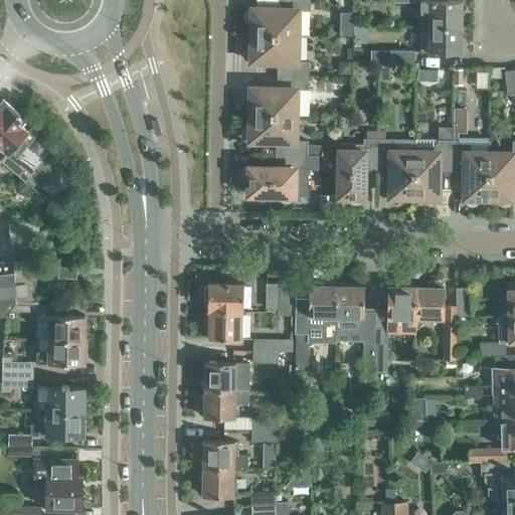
[(251,22),(251,34),(298,34),(298,10),(310,10),(310,0),(283,0),(283,8),(252,8),(248,8),(245,11),(244,15),(245,19),(248,21),(251,22)]
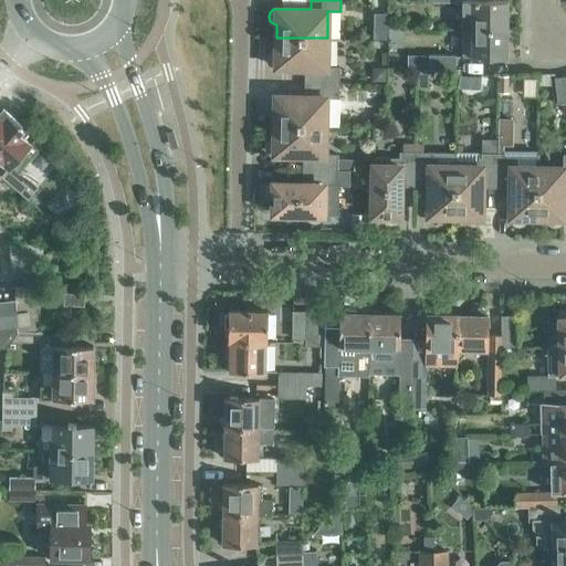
[(506,0),(461,0),(462,12),(462,28),(506,29),(506,0)]
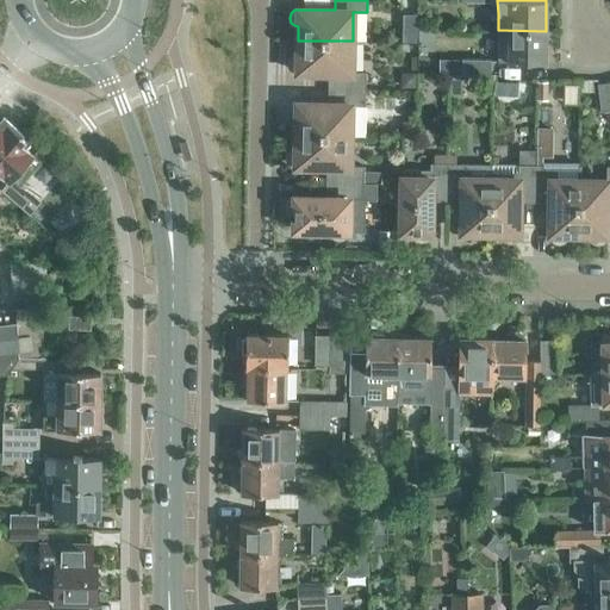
[(400,24),(400,42),(417,42),(417,24),(400,24)]
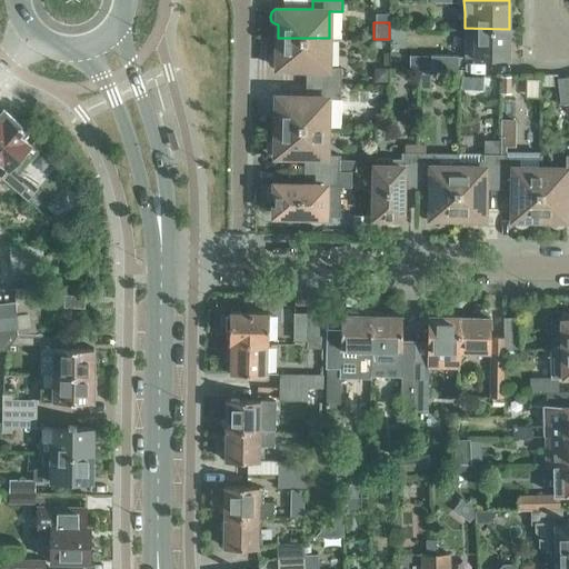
[(509,29),(465,28),(463,43),(463,57),(509,58),(509,29)]
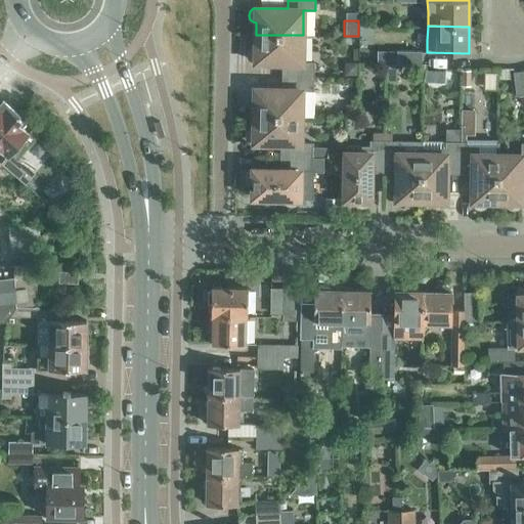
[(260,61),(287,62),(287,76),(314,76),(314,61),(302,61),(303,35),(256,35),(256,46),(252,47),(249,49),(248,53),(249,57),(252,60),(255,61),(260,61)]
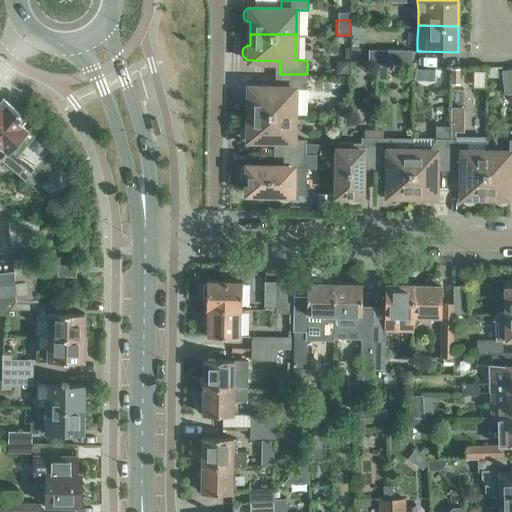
[(412,49),(387,49),(387,63),(411,63),(412,49)]
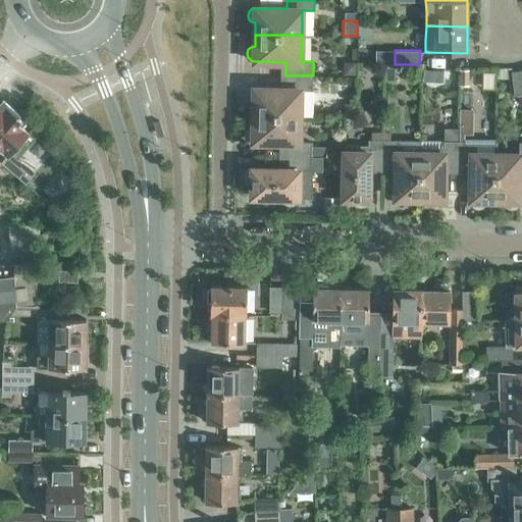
[(343,76),(357,77),(357,62),(343,62),(343,76)]
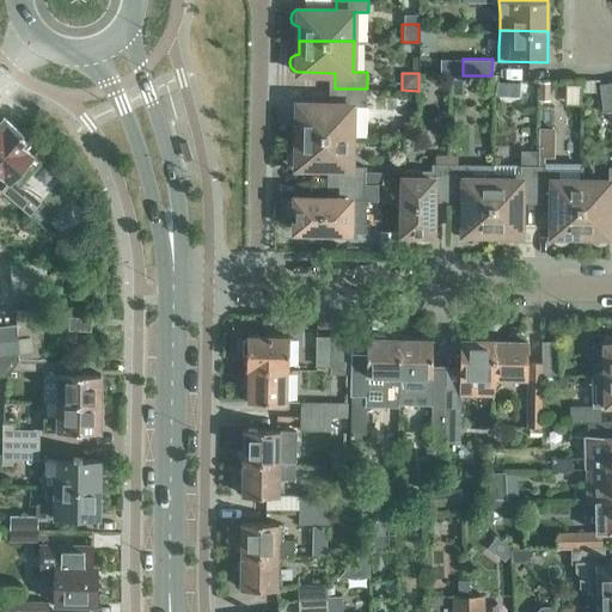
[(611,80),(598,83),(601,111),(611,109),(611,80)]
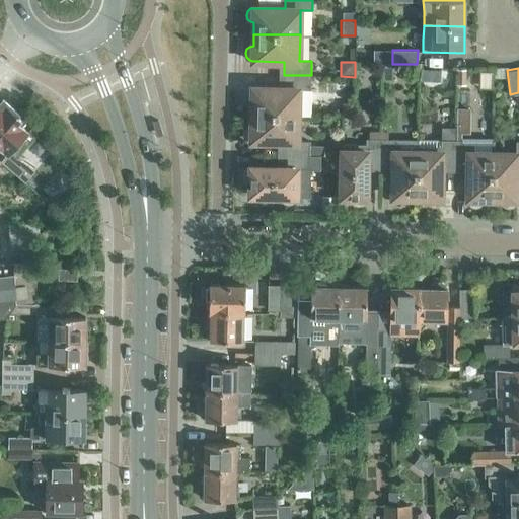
[(466,84),(466,69),(456,69),(456,84),(466,84)]
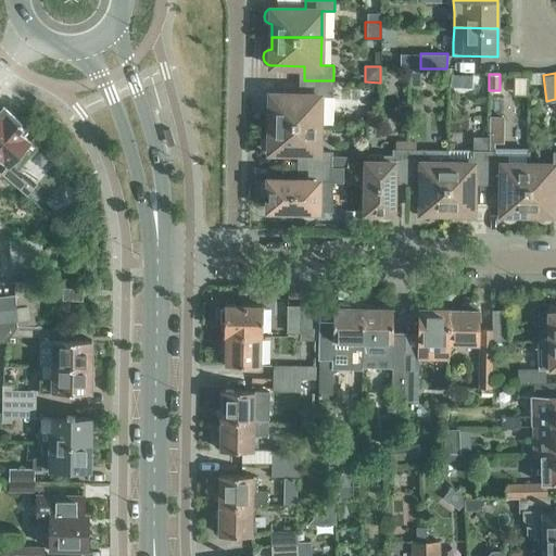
[(464,76),(451,75),(451,88),(464,88),(464,76)]
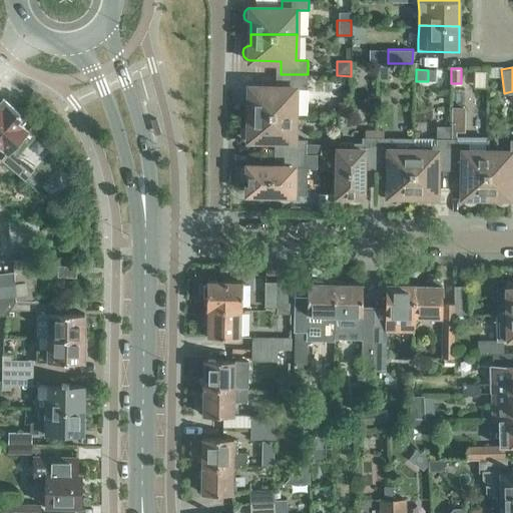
[(308,74),(281,74),(280,87),(249,86),(245,87),(242,90),(241,94),(242,97),(245,100),(249,101),(248,112),(295,113),(295,88),(307,88),(308,74)]
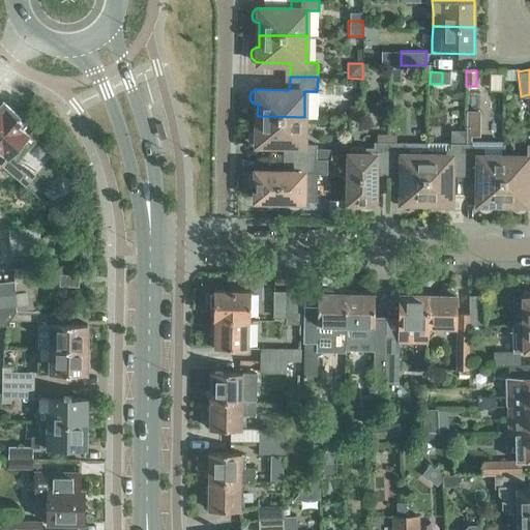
[(18,116),(19,115),(3,100),(0,104),(0,147),(8,155),(1,165),(26,186),(36,175),(10,153),(28,134),(22,126),(25,123),(18,116)]
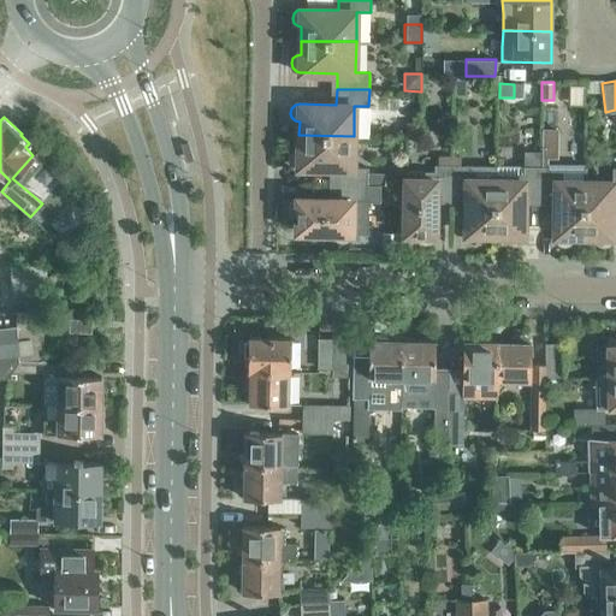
[(419,124),(406,124),(406,136),(419,136),(419,124)]
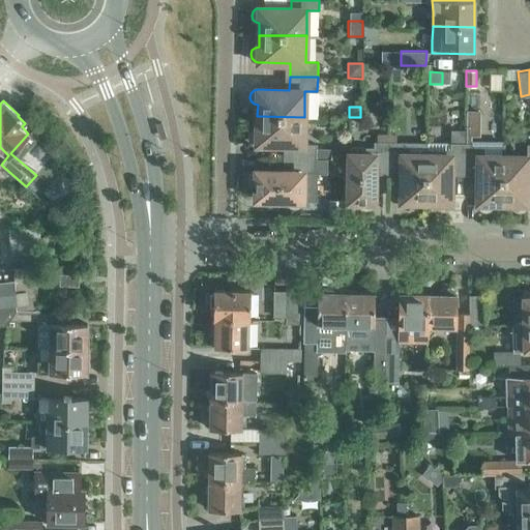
[(251,131),(249,136),(249,140),(253,142),(257,144),(261,144),(288,144),(288,157),(327,158),(330,158),(331,148),(316,148),(316,144),(303,143),(304,117),(257,116),(257,128),(253,129),(251,131)]
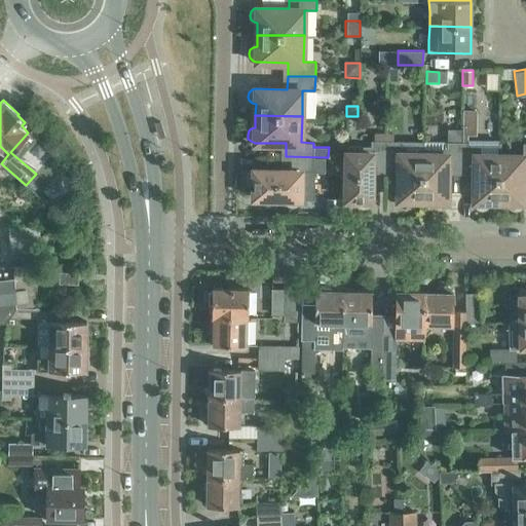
[(371,146),(346,146),(346,199),(355,199),(357,202),(360,205),(364,207),(367,205),(370,203),(371,199),(371,195),(372,168),(385,168),(385,133),(374,133),(374,140),(371,140),(371,146)]
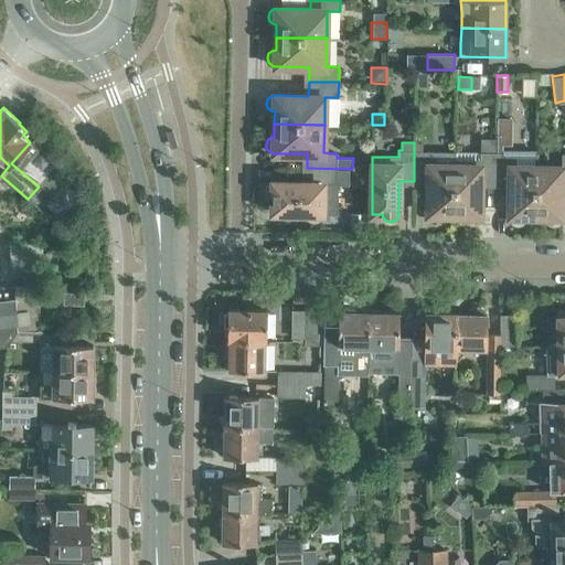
[(445,215),(454,215),(455,151),(423,151),(423,142),(414,142),(414,181),(428,181),(427,210),(428,210),(428,214),(429,219),(432,222),(436,223),(440,222),(443,219),(445,215)]
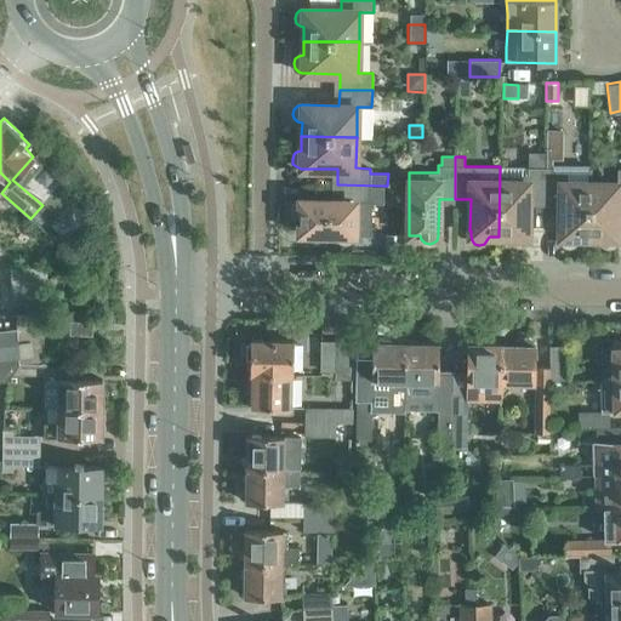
[(500,166),(499,237),(510,237),(511,241),(514,244),(519,245),(523,245),(527,241),(528,237),(528,232),(529,200),(545,200),(545,167),(500,166)]
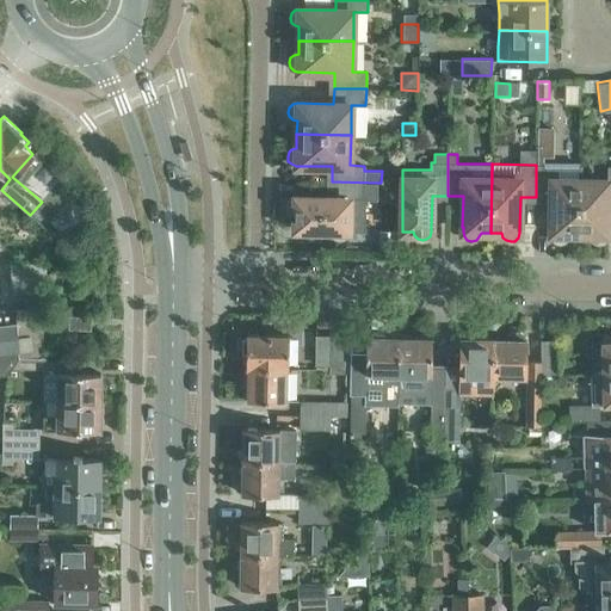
[(580,179),(581,179),(581,165),(536,165),(536,197),(551,197),(550,228),(551,228),(550,233),(553,238),(555,241),(560,242),(565,241),(567,239),(568,234),(579,234),(580,179)]
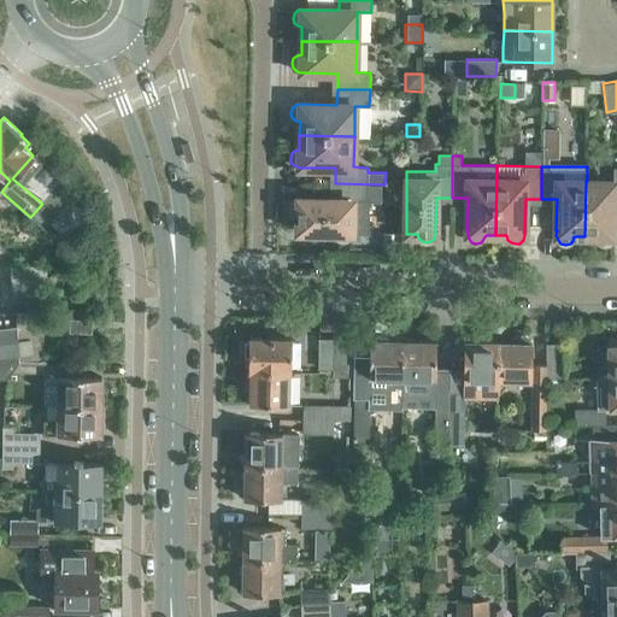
[(616,199),(616,166),(613,168),(613,182),(587,181),(586,181),(585,236),(595,236),(597,241),(600,245),(605,246),(609,245),(612,241),(613,236),(613,231),(615,200),(616,199)]
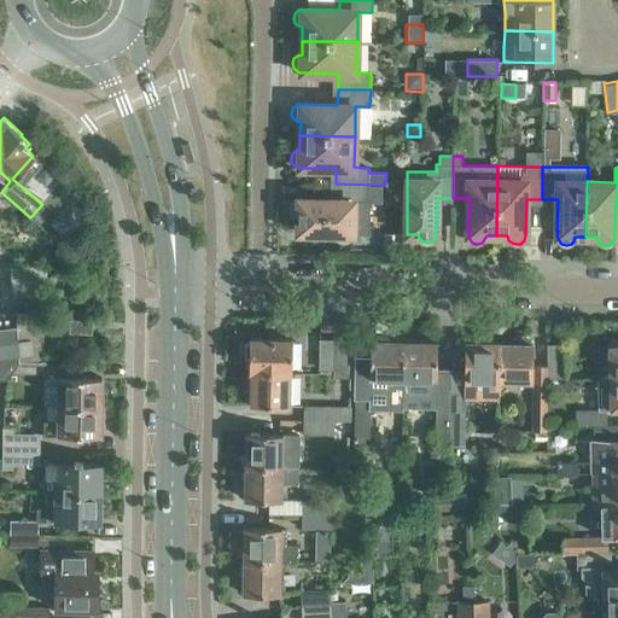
[(291,204),(290,208),(291,213),(293,216),(298,217),(298,232),(334,233),(336,237),(339,240),(343,242),(348,240),(351,238),(353,234),(368,234),(368,202),(382,203),(382,185),(336,184),(336,199),(304,199),(298,199),(293,200),(291,204)]
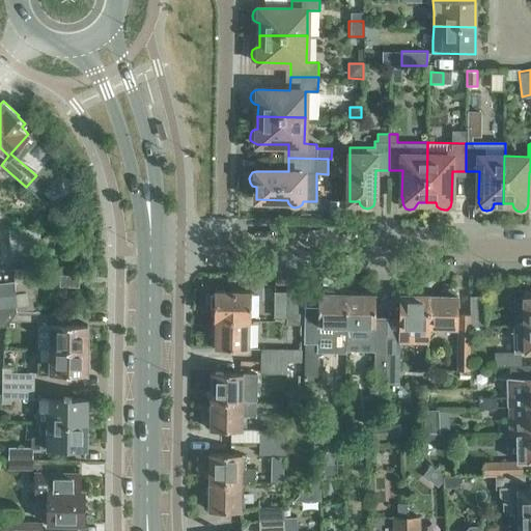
[(34,228),(9,229),(11,254),(12,254),(35,253),(34,228)]
